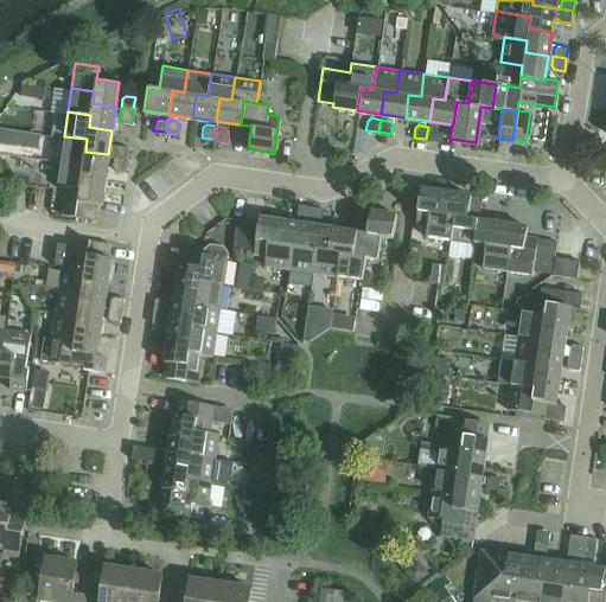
[(438,128),(428,127),(426,139),(439,141),(440,132),(438,128)]
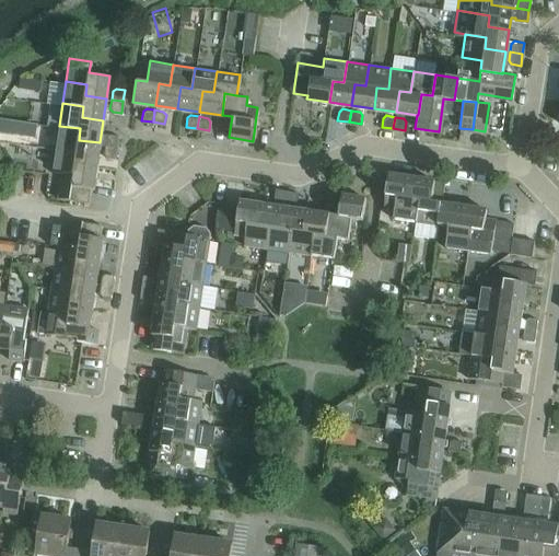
[(54,141),(55,127),(41,126),(39,140),(54,141)]
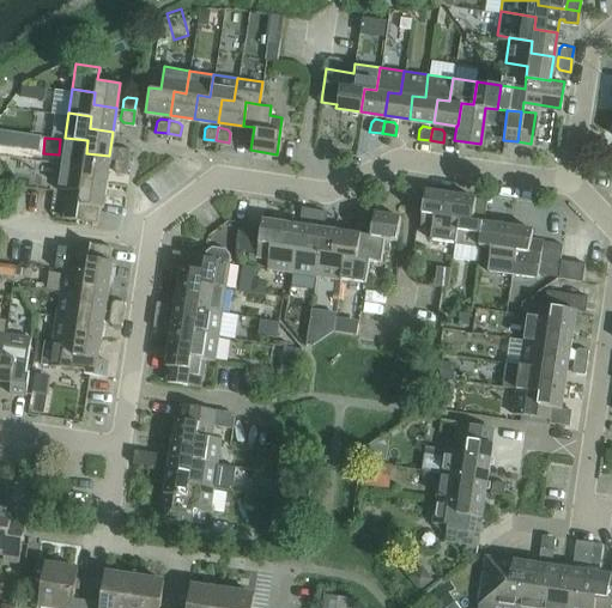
[(65,138),(61,162),(84,165),(83,177),(105,180),(109,156),(86,153),(88,140),(65,138)]
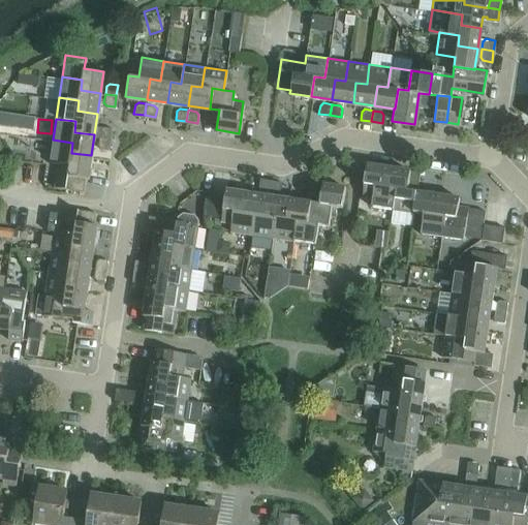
[(99,135),(110,137),(112,126),(103,125),(100,127),(99,135)]
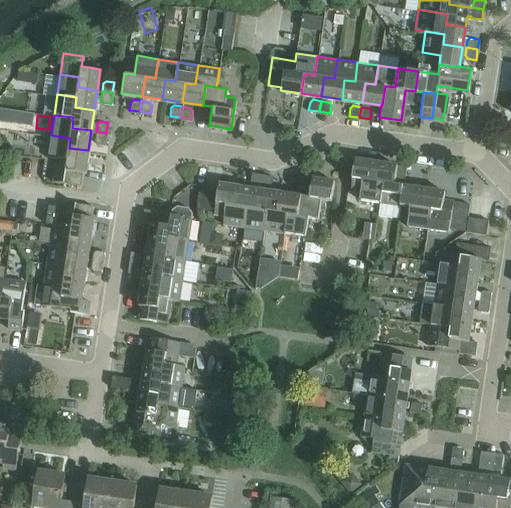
[(106,133),(96,131),(94,139),(97,142),(105,143),(106,133)]
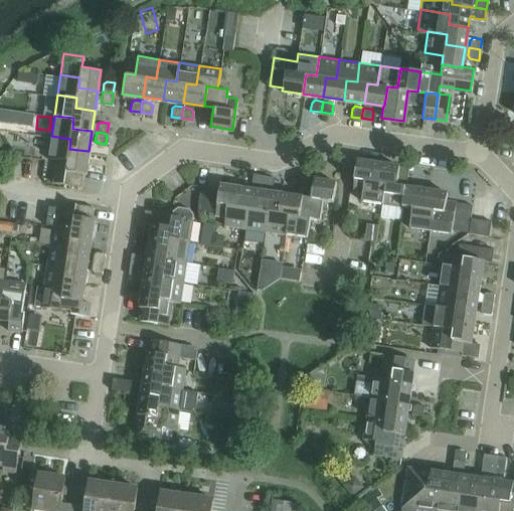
[(70,139),(51,136),(48,157),(56,158),(52,181),(80,185),(82,172),(86,173),(89,151),(69,149),(70,139)]
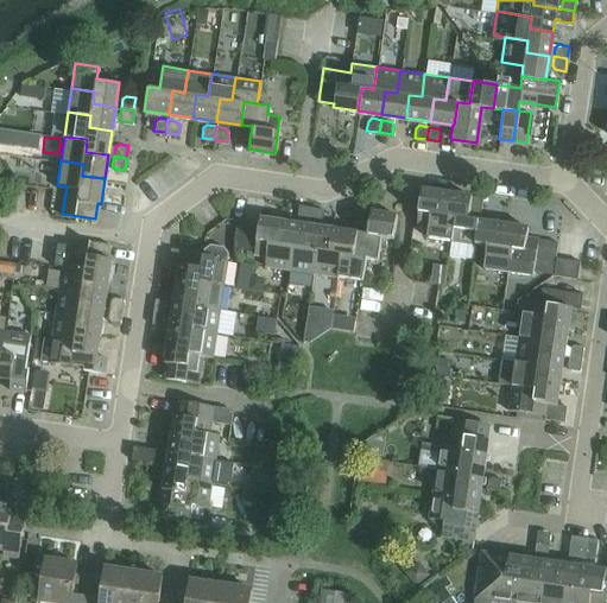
[(442,214),(446,190),(421,186),(416,223),(428,224),(425,235),(450,239),(454,215),(442,214)]
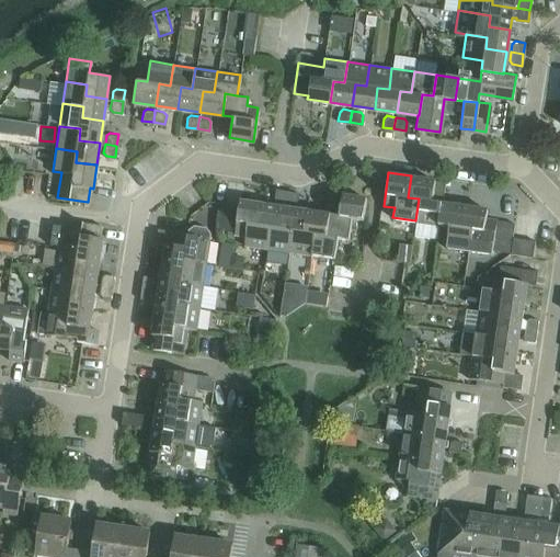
[(444,181),(411,175),(408,197),(419,199),(415,220),(438,224),(442,202),(431,201),(432,190),(443,191),(444,181)]
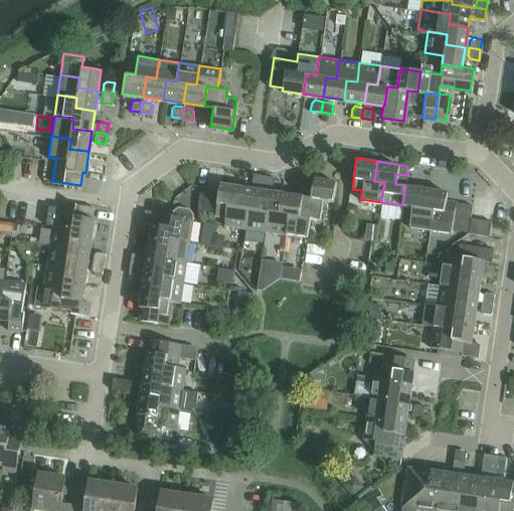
[(263,173),(251,172),(250,180),(252,183),(262,184),(263,173)]
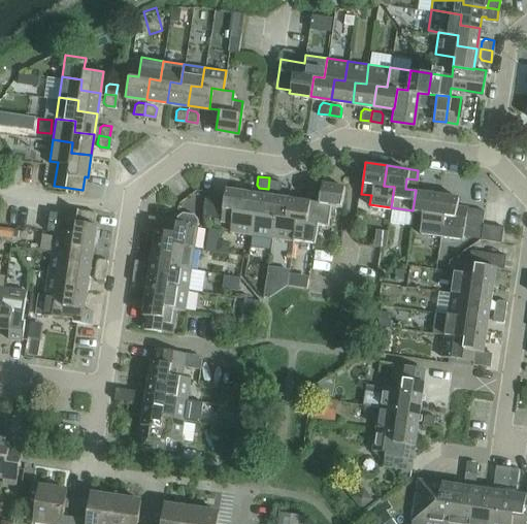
[(269,177),(268,189),(275,190),(278,188),(281,179),(269,177)]
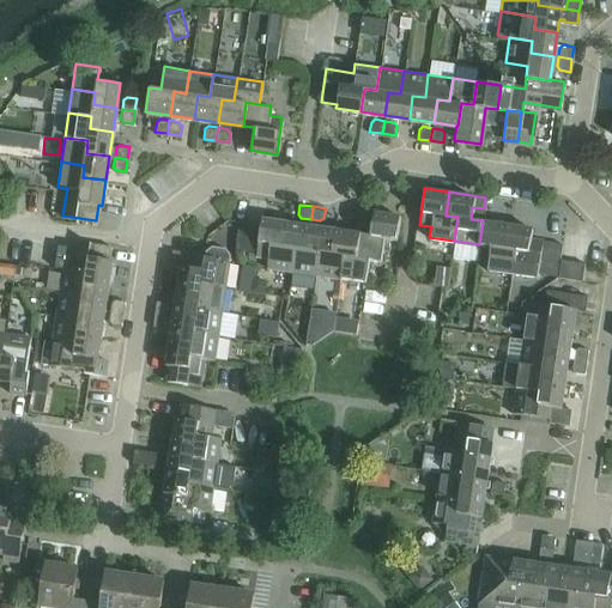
[(483,219),(484,208),(472,207),(471,219),(483,220),(479,244),(490,245),(486,268),(511,272),(515,248),(503,247),(507,223),(483,219)]
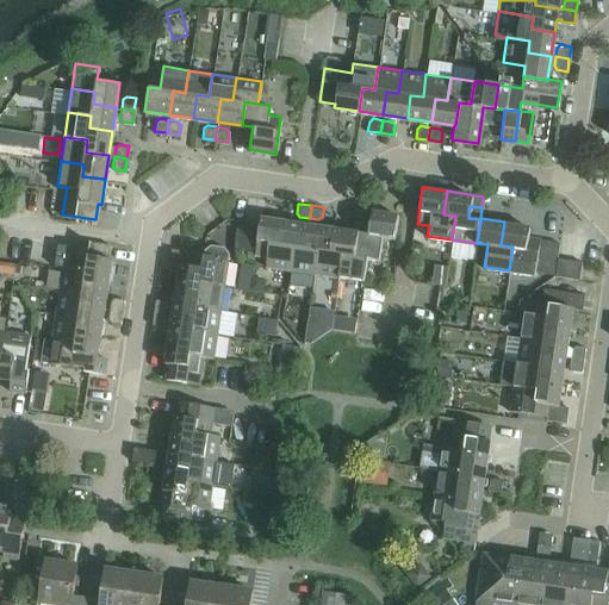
[(360,207),(359,219),(370,222),(368,232),(356,231),(353,254),(366,255),(366,256),(378,259),(381,236),(393,237),(397,213),(360,207)]
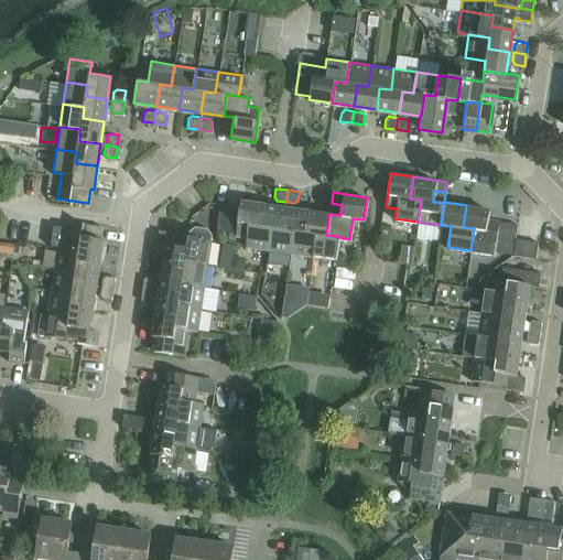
[(260,225),(263,203),(240,200),(235,234),(246,236),(245,245),(268,248),(271,226),(260,225)]
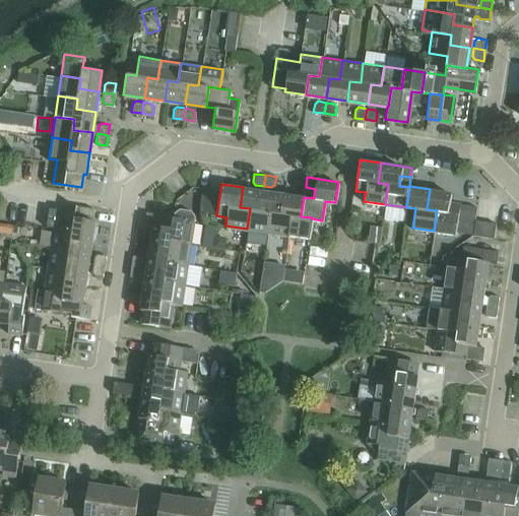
[(207,187),(204,186),(200,210),(211,212),(214,188),(207,187)]
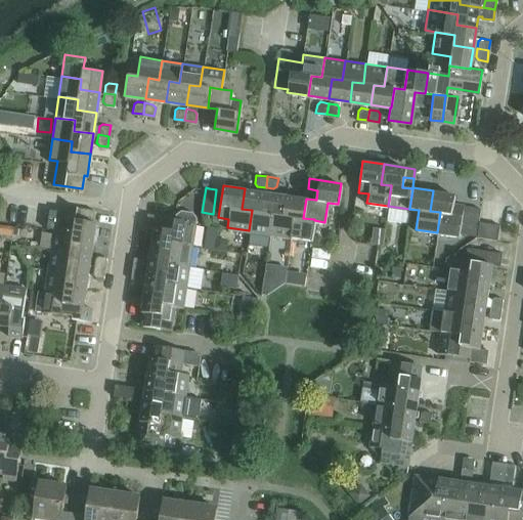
[(265,191),(245,188),(242,209),(252,210),(249,230),(269,233),(272,213),(262,212),(265,191)]
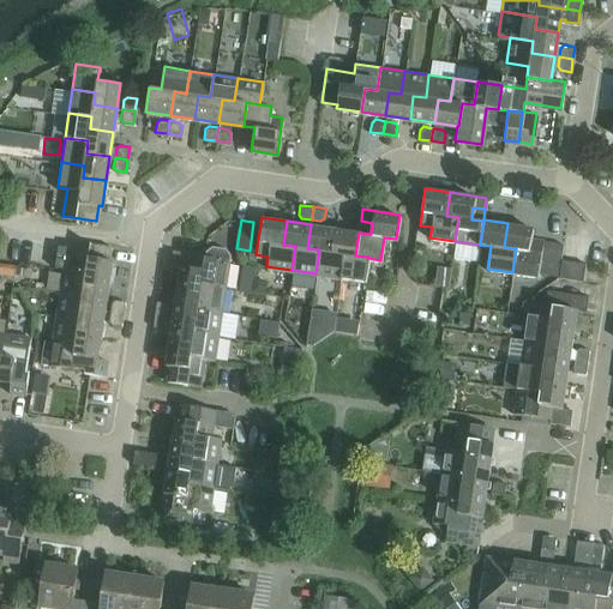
[(359,231),(335,228),(331,252),(343,253),(340,277),(365,281),(368,258),(368,257),(355,255),(359,233),(371,234),(372,223),(361,221),(359,231)]
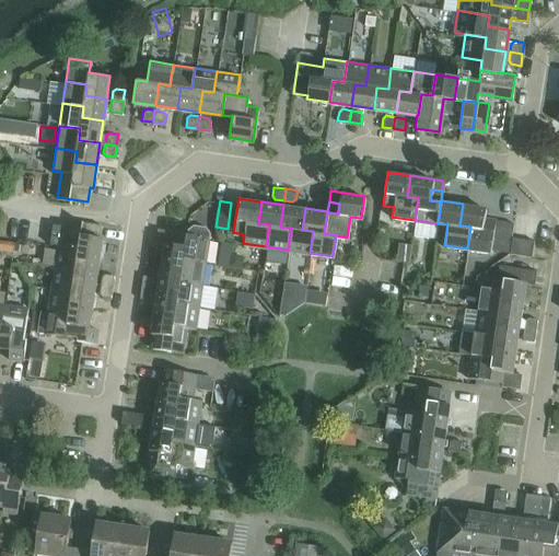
[(486,208),(463,204),(459,226),(470,227),(467,248),(490,252),(490,248),(509,252),(511,235),(513,221),(485,217),(486,208)]
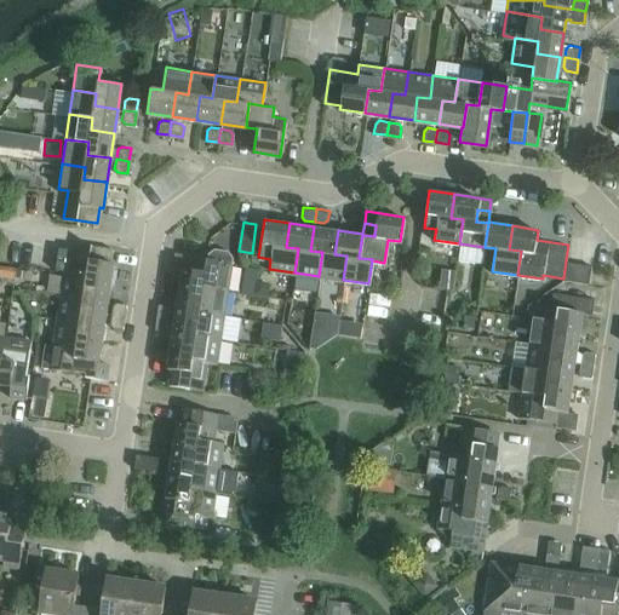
[(338,230),(314,226),(310,251),(322,252),(319,276),(343,280),(347,256),(334,254),(338,230)]
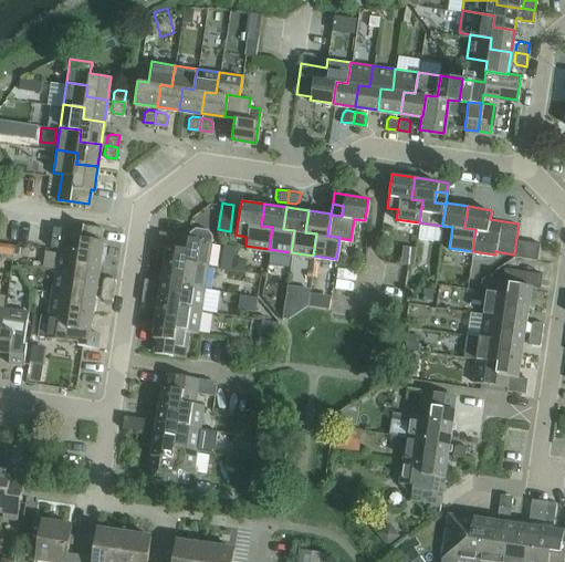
[(58,245),(54,268),(76,271),(77,260),(100,263),(103,240),(100,239),(102,226),(71,220),(66,246),(58,245)]
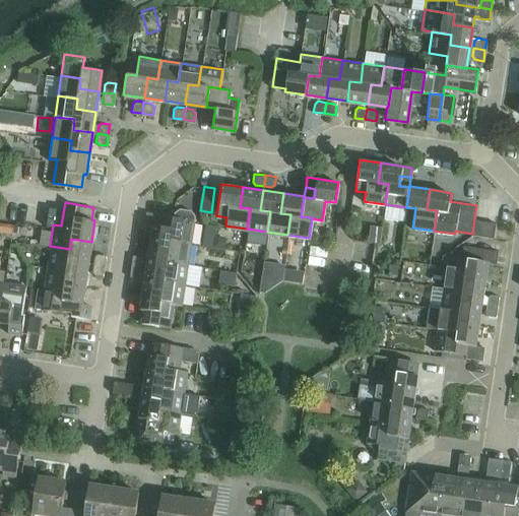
[(174,211),(173,217),(163,216),(163,213),(145,210),(143,223),(152,226),(149,246),(169,249),(171,239),(190,242),(194,214),(190,208),(179,207),(174,211)]
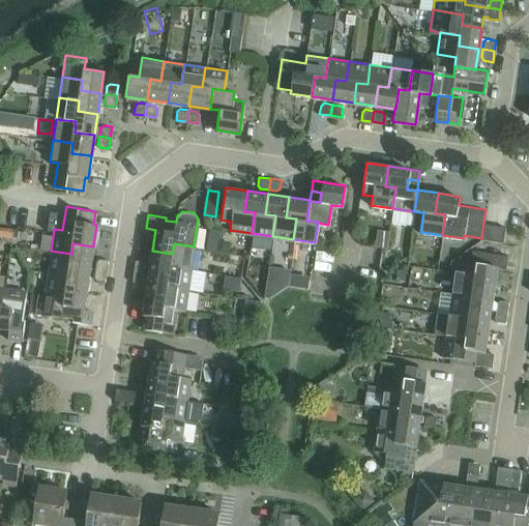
[(483,223),(481,238),(502,241),(504,226),(483,223)]
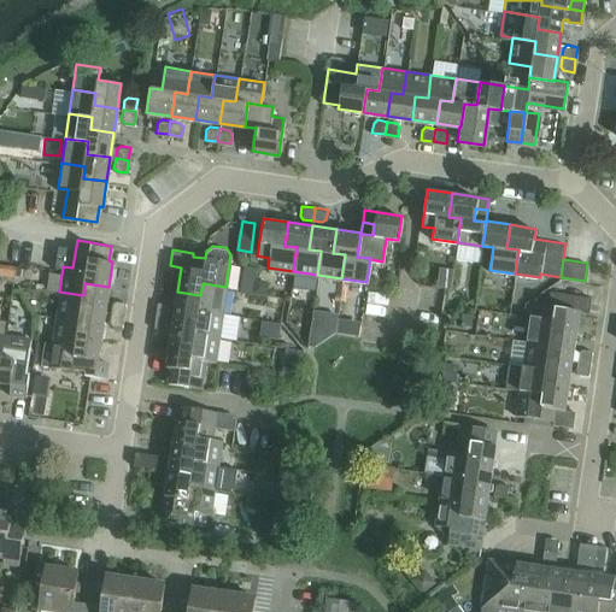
[(6,290),(11,290),(15,265),(5,264),(0,289),(1,289),(1,293),(5,293),(6,290)]
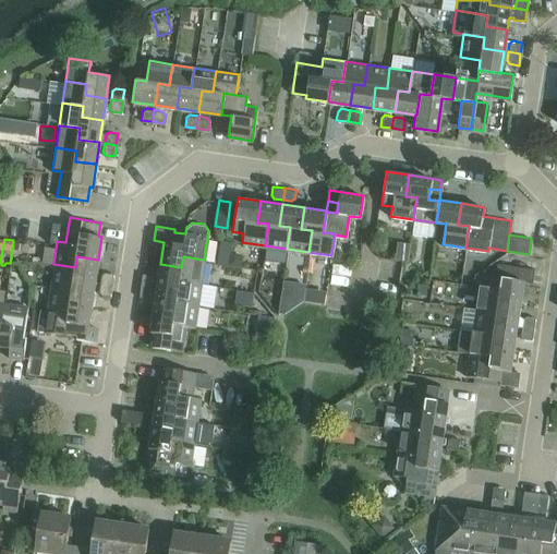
[(53,264),(50,286),(72,289),(73,278),(95,281),(98,260),(76,256),(75,267),(53,264)]
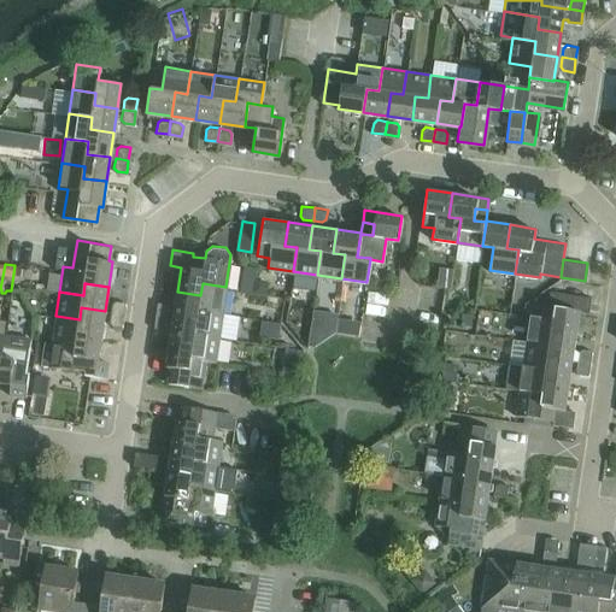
[(200,295),(177,292),(174,316),(197,319),(198,307),(222,311),(226,287),(203,283),(200,295)]
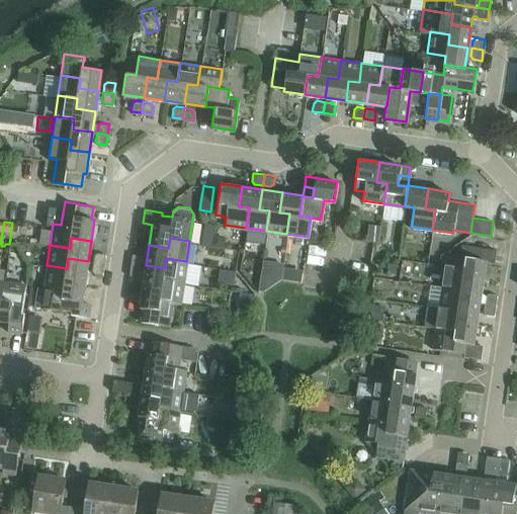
[(305,255),(323,255),(324,241),(305,241),(305,255)]
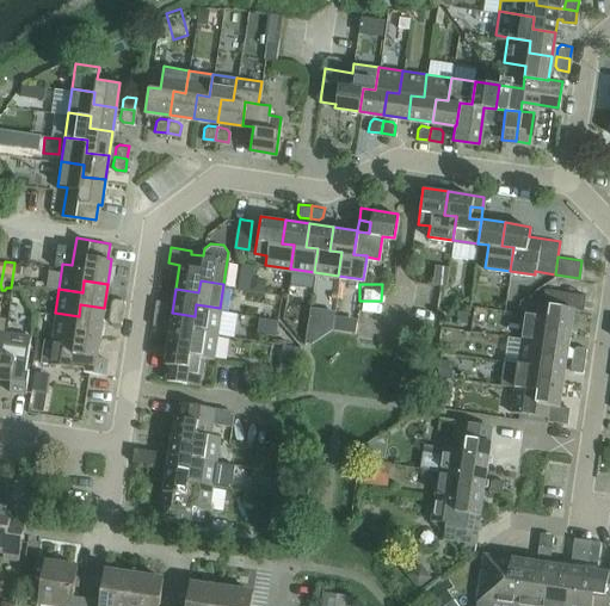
[(524,311),(521,336),(544,340),(546,328),(570,332),(573,307),(581,308),(584,292),(543,286),(541,302),(536,301),(535,313),(524,311)]
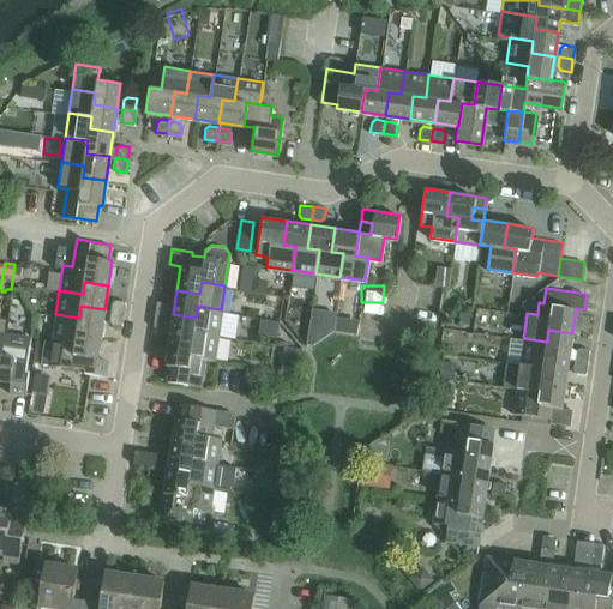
[(122,312),(124,299),(114,297),(110,300),(109,309),(122,312)]
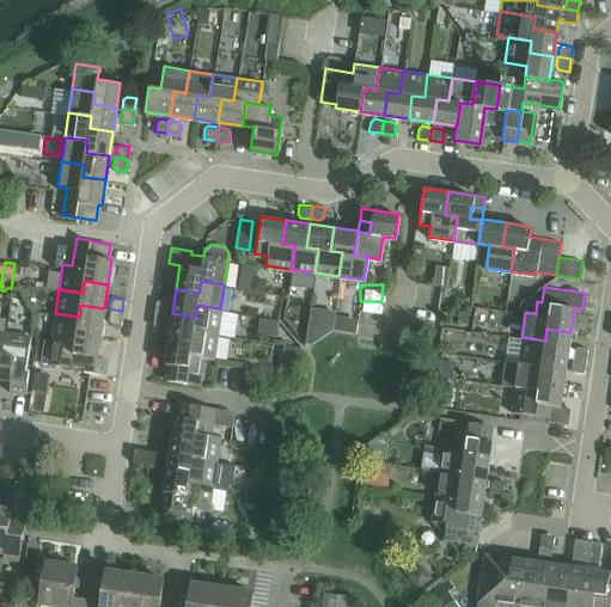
[(165,300),(156,299),(153,311),(166,313),(167,304),(165,300)]
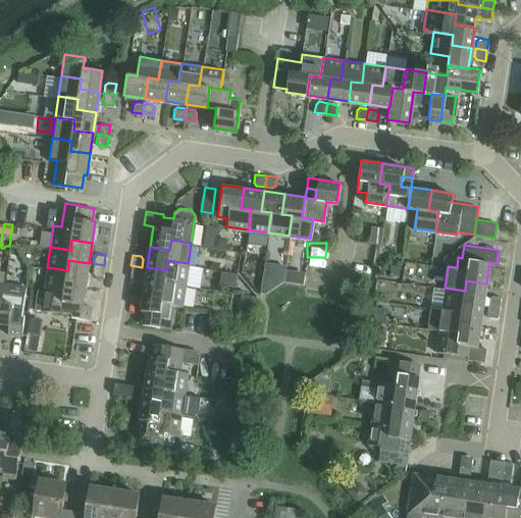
[(67,270),(47,267),(44,288),(64,291),(65,280),(86,283),(89,263),(68,260),(67,270)]
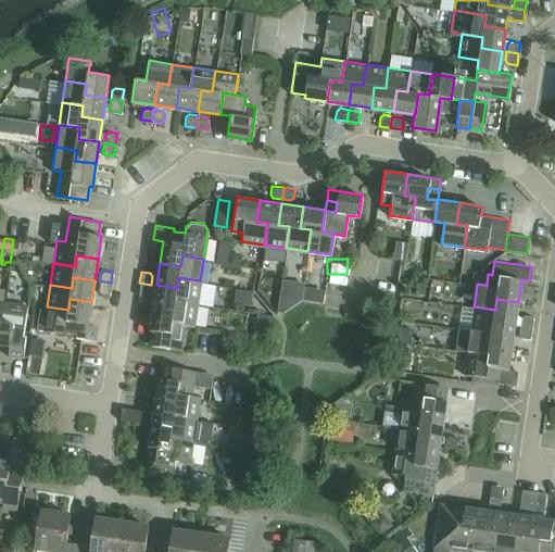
[(156,285),(153,308),(174,311),(175,299),(197,302),(200,280),(178,277),(177,288),(156,285)]
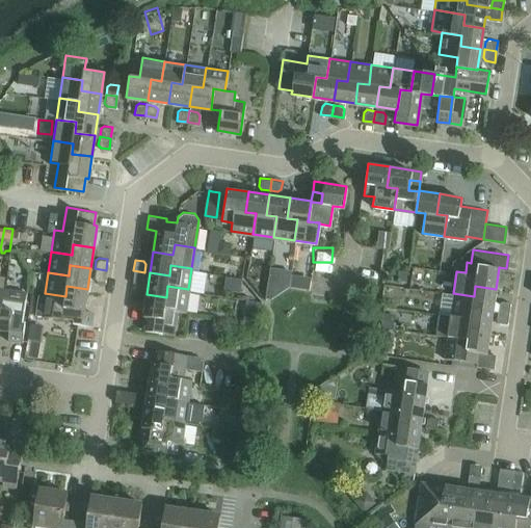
[(106,270),(95,268),(94,276),(96,280),(104,282),(106,270)]
